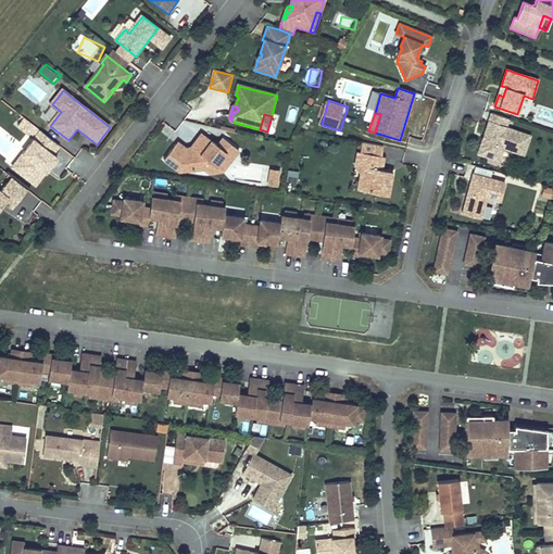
[(28,135),(34,128),(26,122),(21,128),(28,135)]
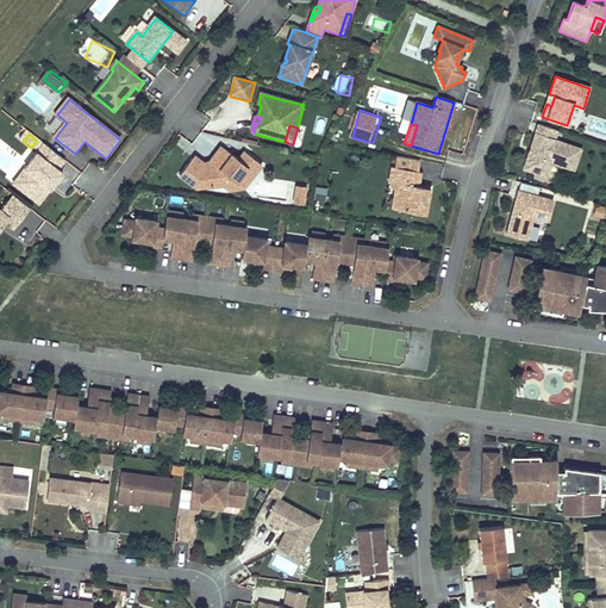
[(547,177),(558,142),(536,134),(524,169),(547,177)]
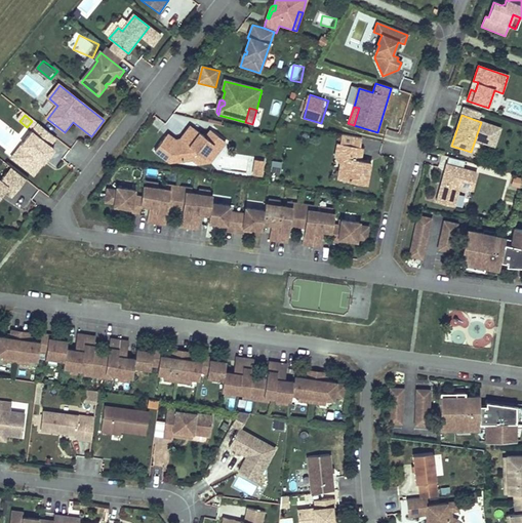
[(54,150),(50,147),(56,138),(39,124),(22,146),(29,152),(19,164),(35,176),(41,167),(40,166),(43,162),(44,163),(54,150)]
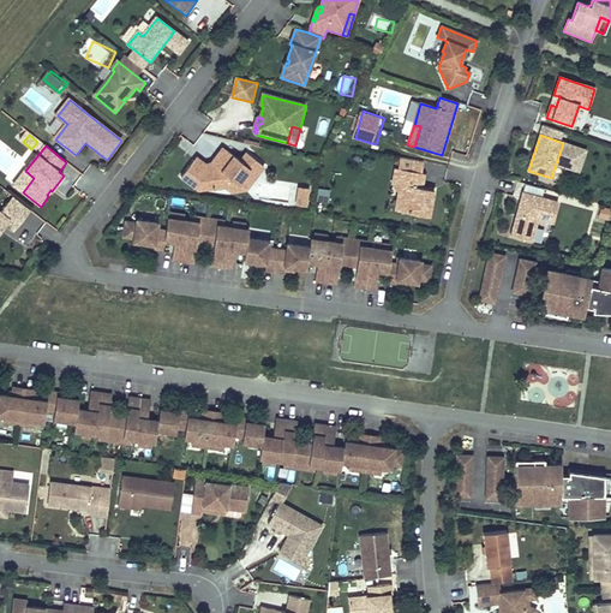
[(215,167),(227,152),(223,149),(213,164),(205,166),(197,159),(195,160),(205,168),(215,167)]
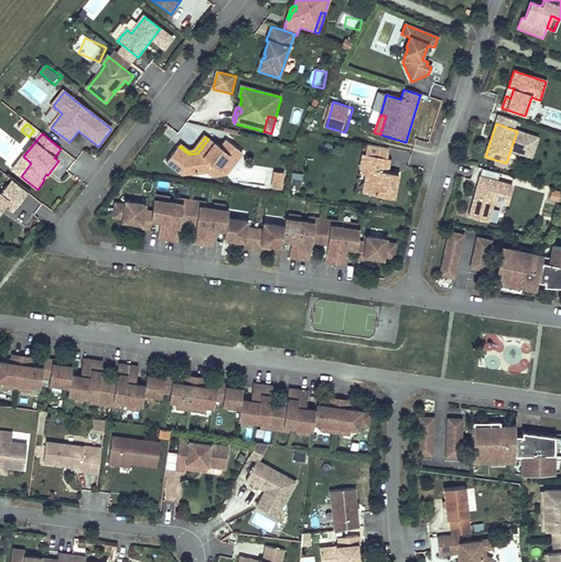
[(219,170),(236,149),(227,141),(220,148),(208,139),(197,153),(189,154),(179,147),(166,163),(183,175),(207,172),(219,170)]
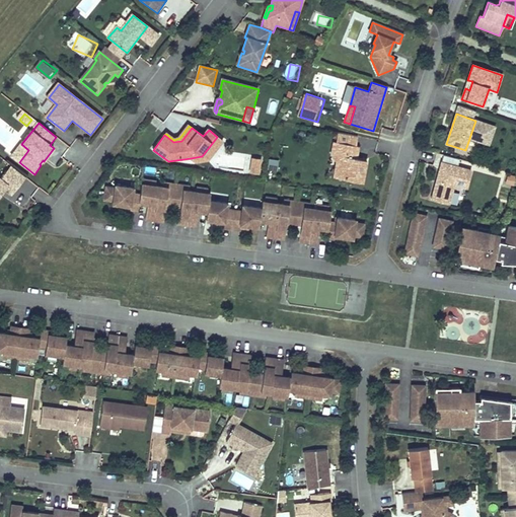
[(362,182),(366,160),(356,159),(354,158),(356,147),(358,137),(338,134),(334,155),(340,156),(338,167),(336,167),(334,177),(362,182)]
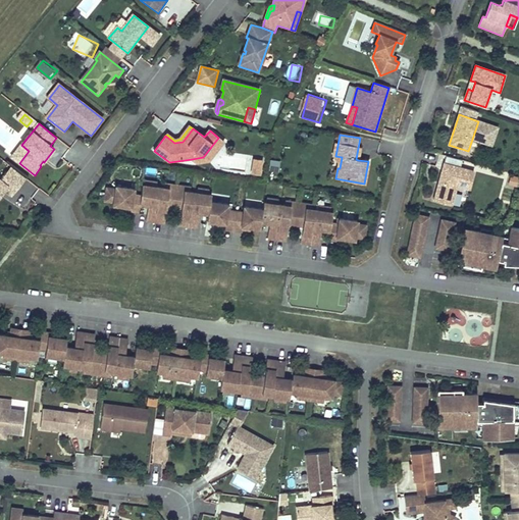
[(209,162),(224,142),(218,138),(203,157),(192,159),(198,163),(209,162)]
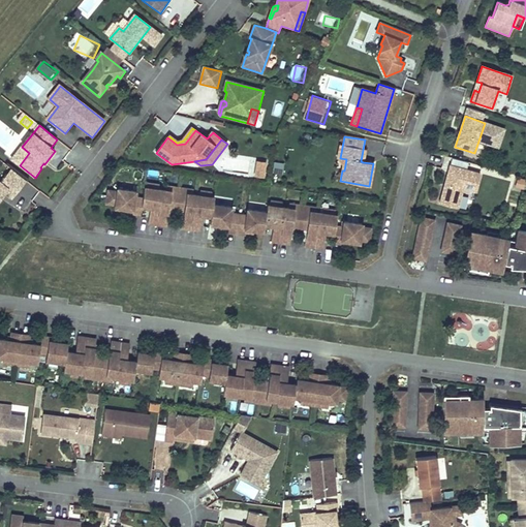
[(20,165),(29,153),(22,147),(12,160),(20,165)]
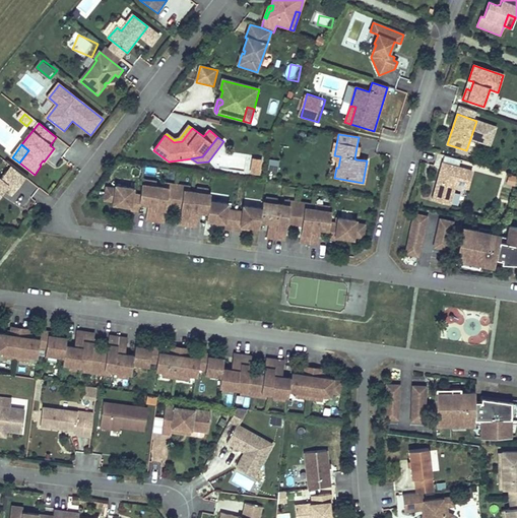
[(338,168),(340,156),(334,155),(331,154),(329,166),(338,168)]
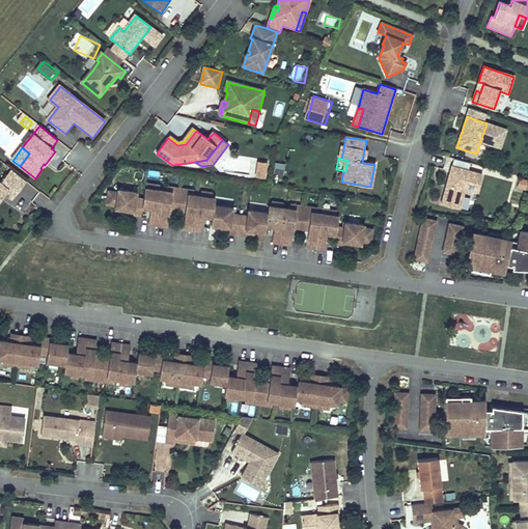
[(265,179),(267,164),(259,163),(257,178),(265,179)]
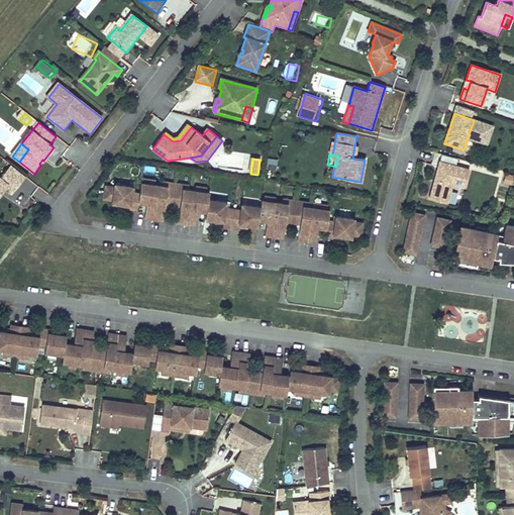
[(280,171),(280,160),(270,160),(270,170),(280,171)]
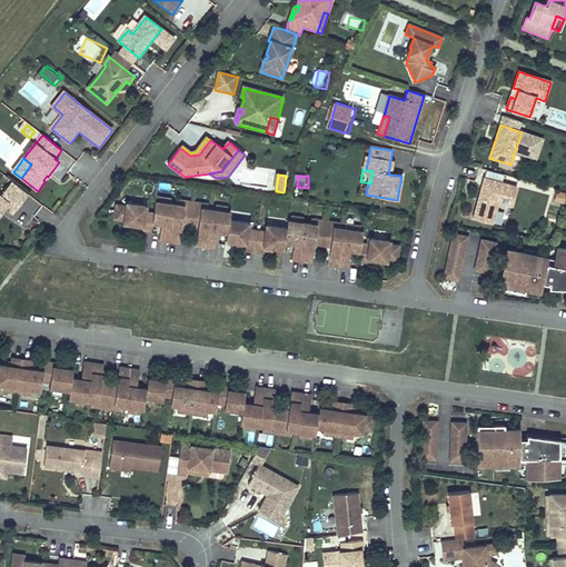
[(512,207),(517,188),(484,179),(473,219),(492,225),(498,204),(512,207)]
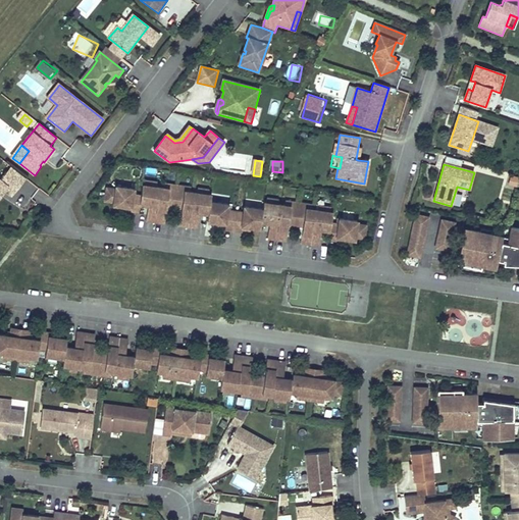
[(27,179),(11,167),(7,173),(22,185),(27,179)]
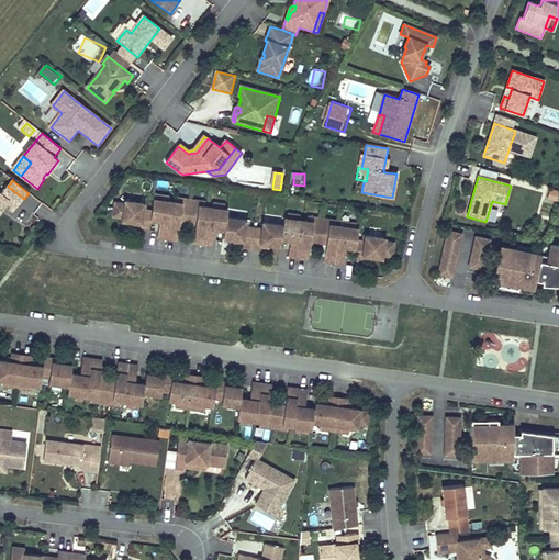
[(1,194),(0,193),(0,213),(7,206),(14,212),(24,199),(8,187),(1,194)]
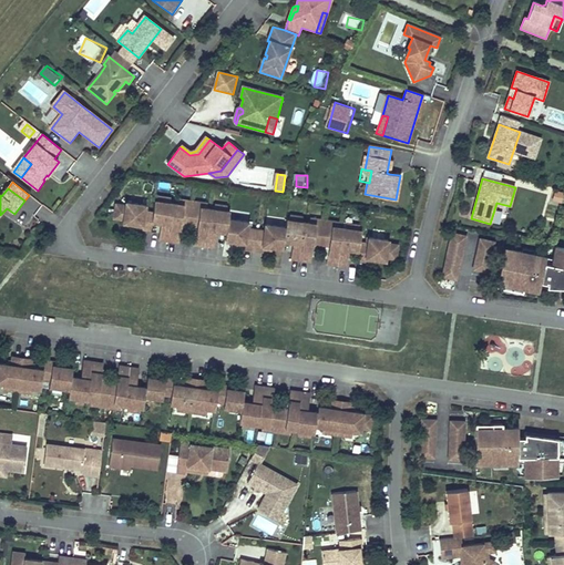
[(563,192),(557,191),(553,203),(563,206),(563,192)]
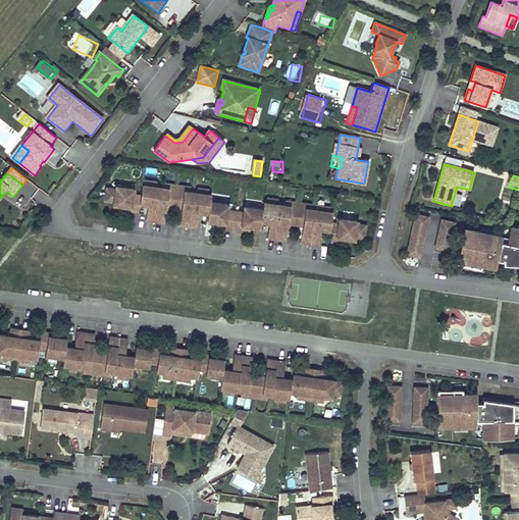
[(228,211),(229,205),(210,203),(211,196),(208,196),(204,195),(198,194),(190,193),(184,192),(164,189),(156,188),(146,187),(143,186),(142,197),(134,196),(135,191),(116,188),(116,191),(108,189),(106,202),(115,204),(114,207),(132,209),(132,212),(140,213),(142,205),(147,206),(150,206),(149,209),(147,222),(165,224),(166,219),(168,208),(171,208),(179,209),(183,210),(180,221),(180,226),(198,229),(200,216),(201,213),(203,213),(209,214),(208,222),(226,224),(225,228),(243,230),(243,227),(261,229),(262,222),(268,222),(271,223),(270,226),(269,240),(288,242),(288,237),(290,224),(301,226),(304,226),(302,239),(302,244),(320,247),(321,234),(322,230),(324,230),(330,231),(329,240),(338,242),(339,238),(347,240),(356,241),(356,238),(365,239),(367,225),(358,224),(358,222),(341,219),(340,225),(331,224),(333,213),(330,213),(323,212),(319,211),(312,210),(299,208),(286,206),(278,205),(275,205),(267,204),(264,203),(263,210),(245,208),(244,213),(228,211)]
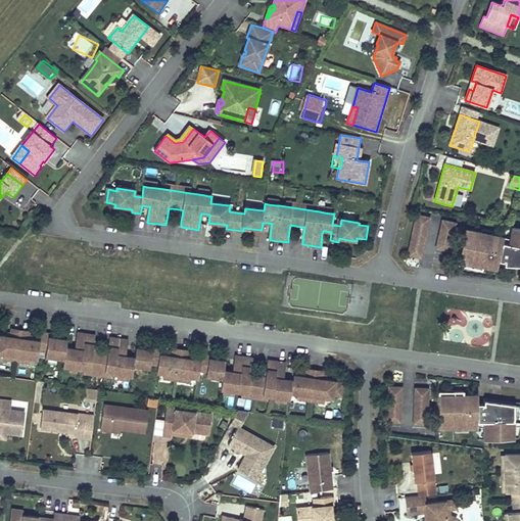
[(461,194),(457,204),(466,208),(470,197),(461,194)]
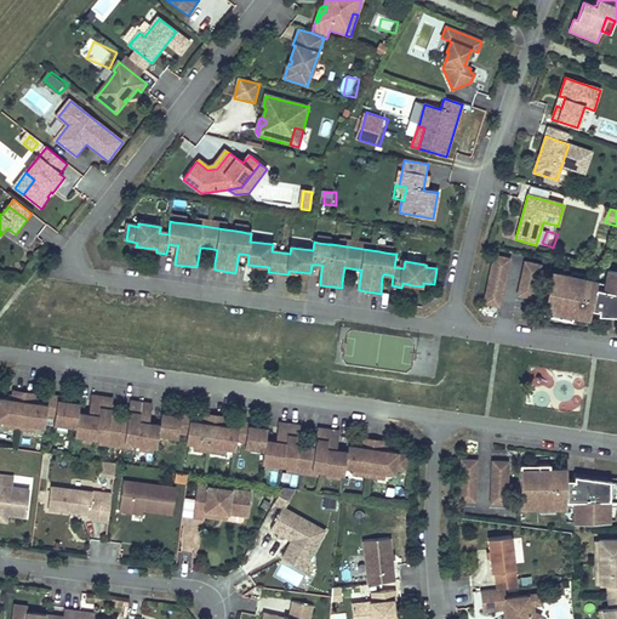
[(498,306),(509,261),(496,257),(485,304),(498,306)]
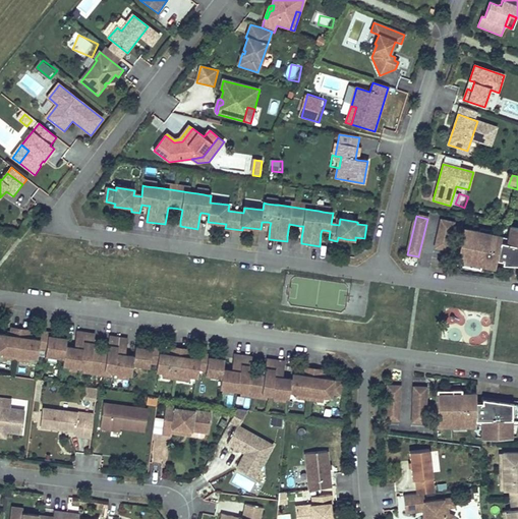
[(447,249),(453,224),(442,222),(437,247),(447,249)]
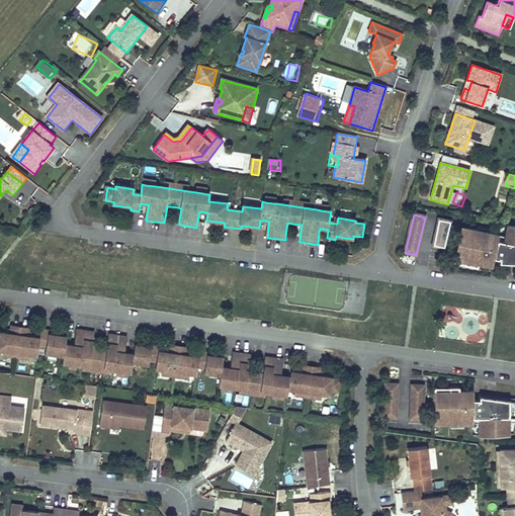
[(514,227),(505,225),(503,236),(458,226),(451,257),(476,262),(490,265),(493,251),(499,252),(498,255),(514,258),(514,227)]
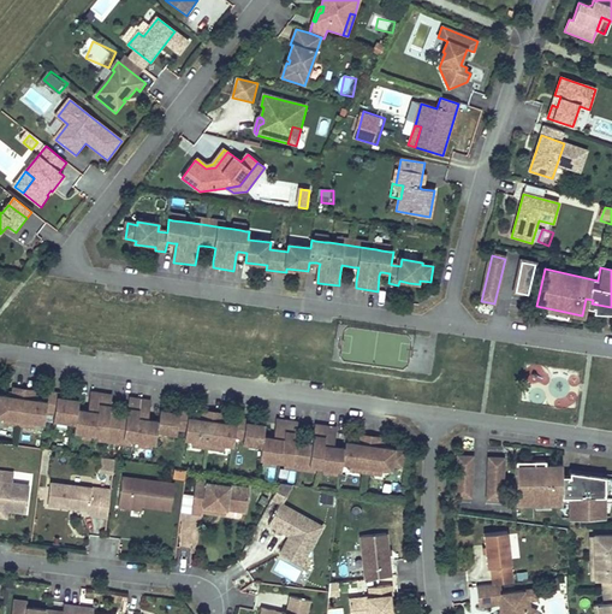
[(564,317),(565,312),(536,306),(535,311),(564,317)]
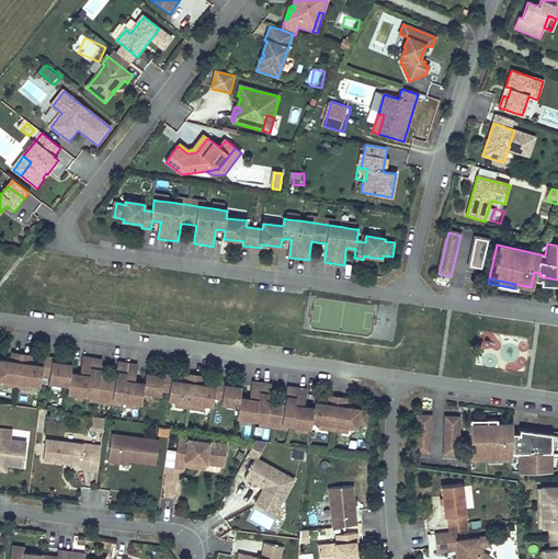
[(497,341),(485,342),(486,350),(498,349),(497,341)]
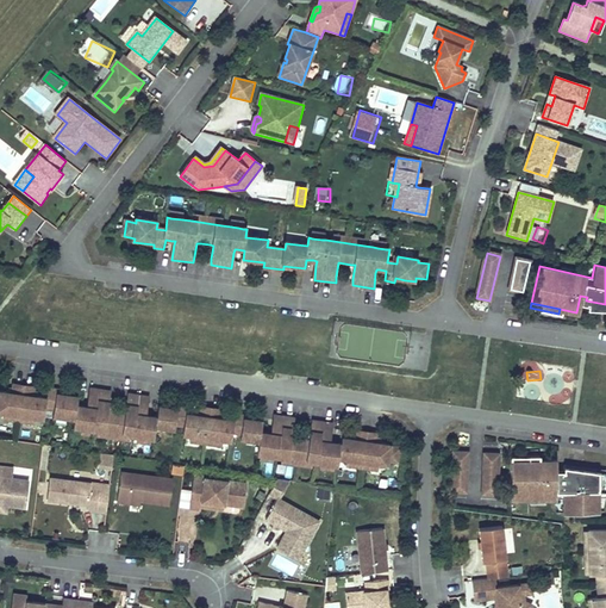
[(467,492),(468,454),(455,453),(454,491),(467,492)]
